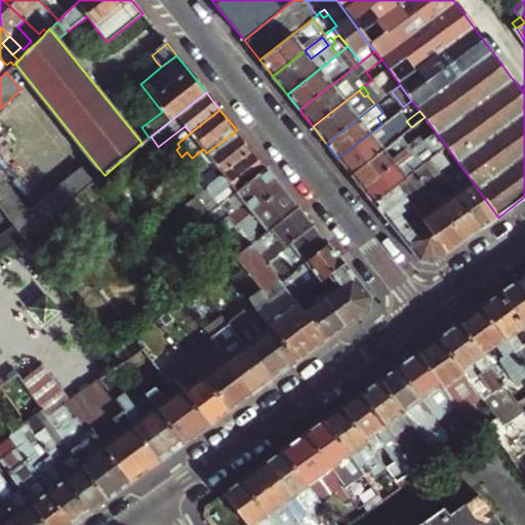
[(388,119),(382,113),(377,117),(381,124),(382,123),(387,120),(388,119)]
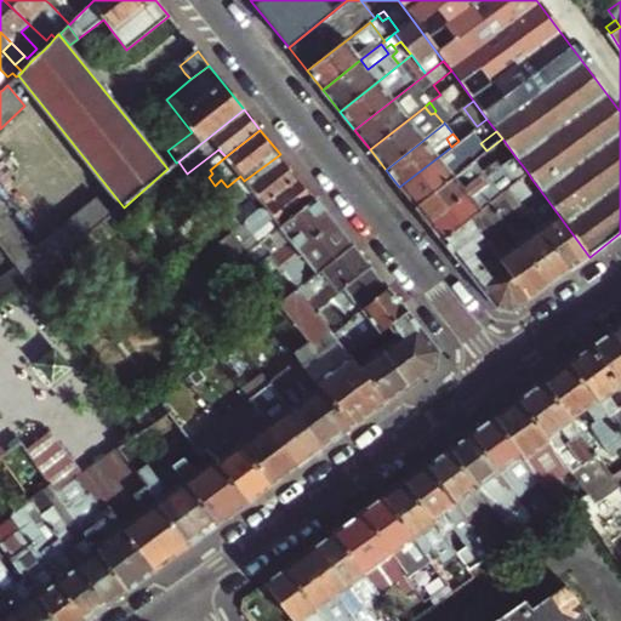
[(453,146),(451,147),(399,187),(415,208),(478,158),(486,151),(480,143),(478,138),(462,149),(459,153),(453,146)]
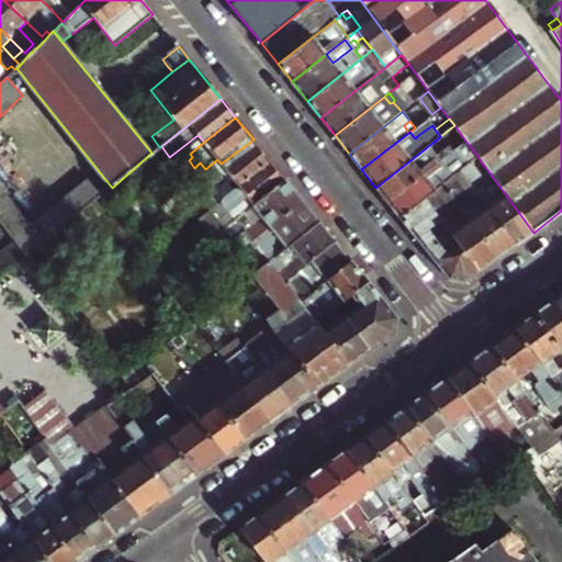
[(465,141),(454,125),(445,133),(452,143),(457,148),(465,141)]
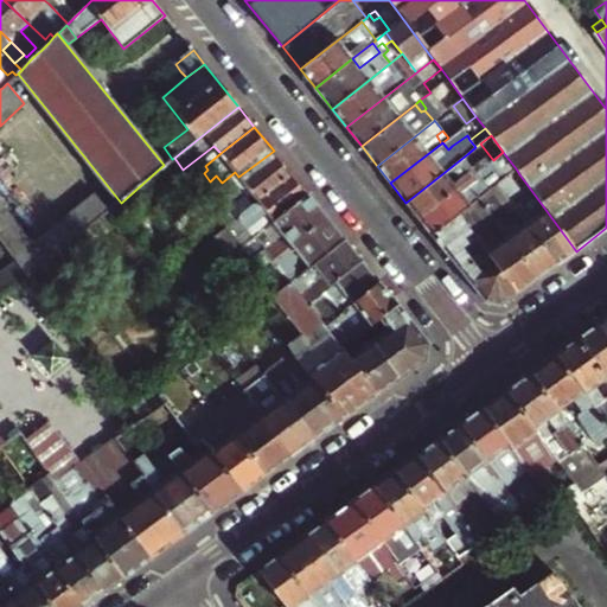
[(452,146),(447,139),(442,142),(448,149),(452,146)]
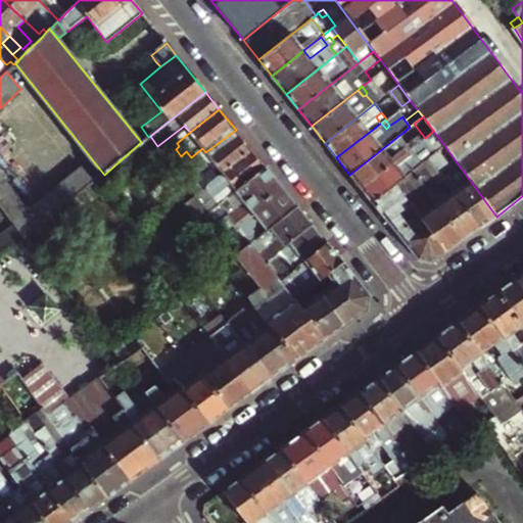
[(173,146),(177,143),(190,132),(184,126),(157,146),(162,152),(163,153),(173,146)]
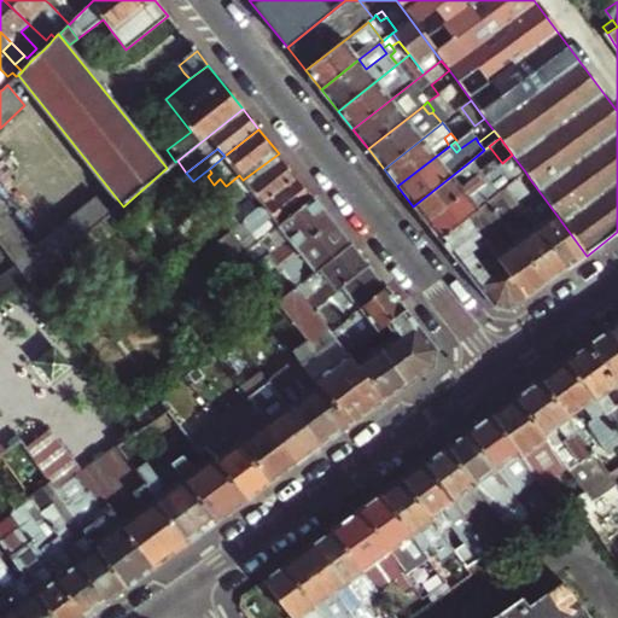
[(175,162),(167,150),(158,156),(168,168),(175,162)]
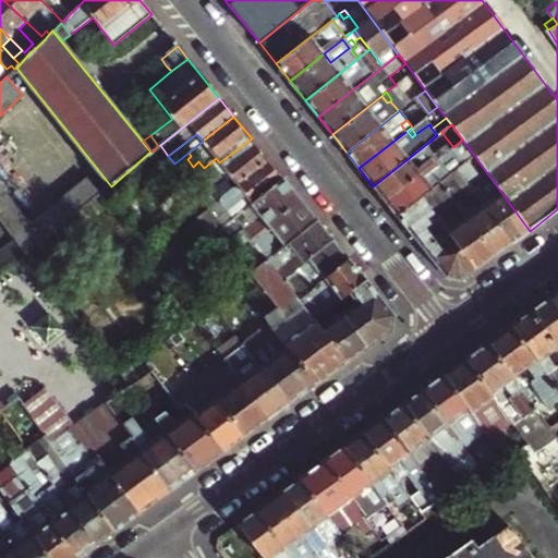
[(227,192),(268,160),(252,138),(219,162),(226,170),(216,178),(227,192)]
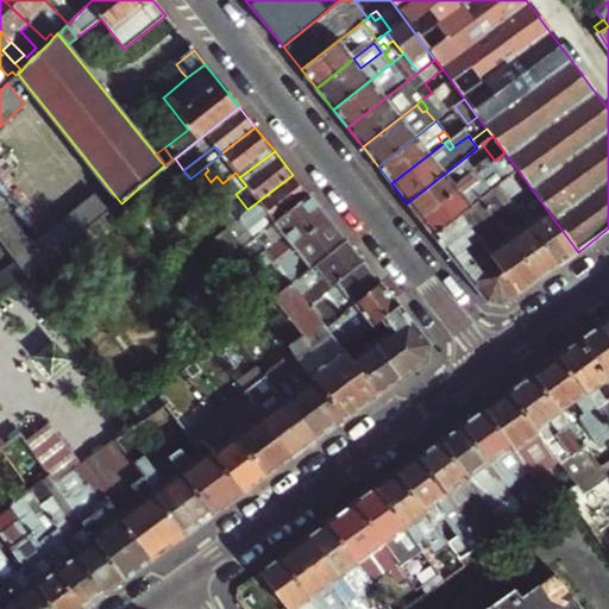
[(495,161),(487,167),(420,219),(434,237),(460,215),(479,200),(498,184),(518,169),(504,152),(495,161)]
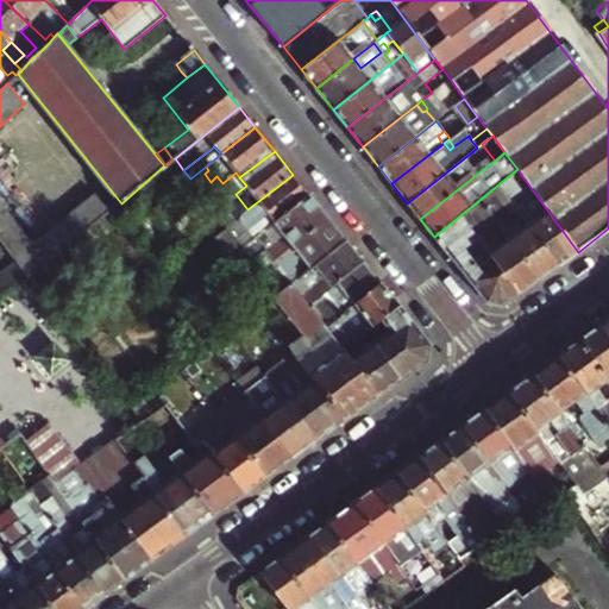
[(476,165),(469,155),(407,203),(420,219),(487,167),(483,161),(476,165)]
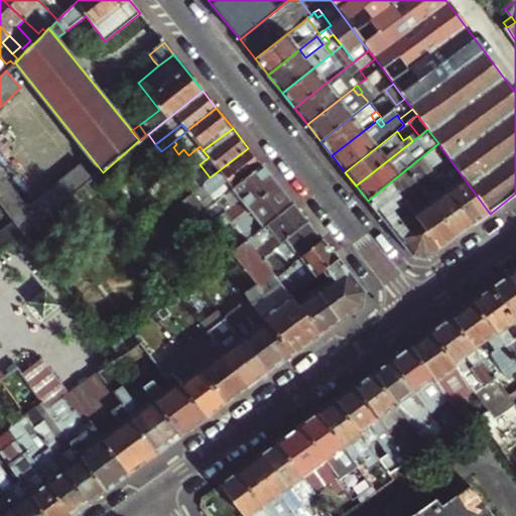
[(419,136),(415,131),(409,136),(412,141),(419,136)]
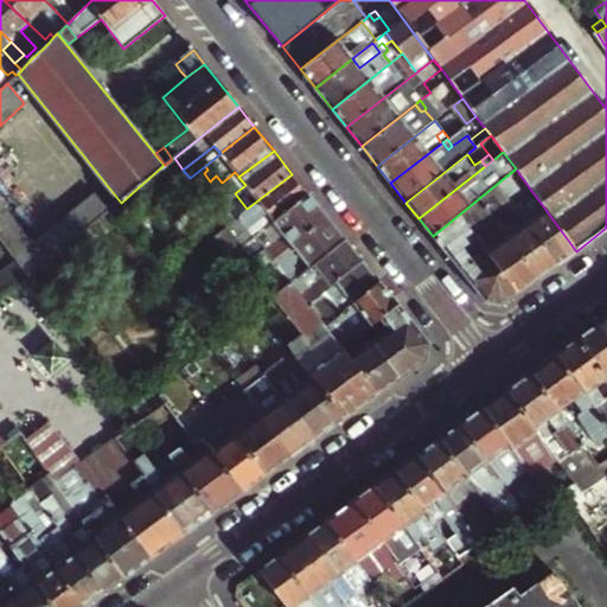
[(519,174),(516,168),(497,184),(505,196),(512,191),(506,184),(513,180),(519,174)]
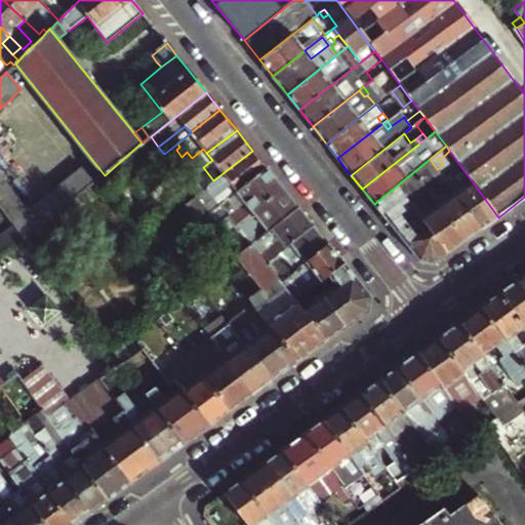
[(173,147),(164,154),(172,163),(182,157),(176,150),(173,147)]
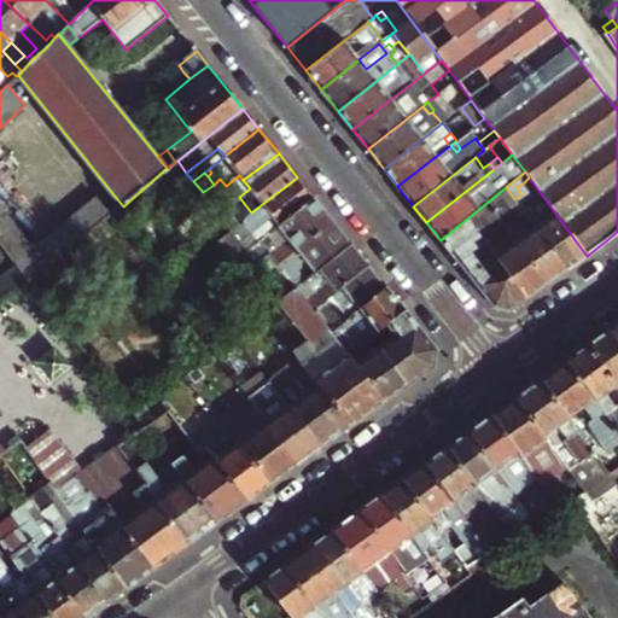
[(278,227),(314,198),(297,178),(251,213),(243,220),(248,225),(243,228),(249,237),(272,220),(278,227)]
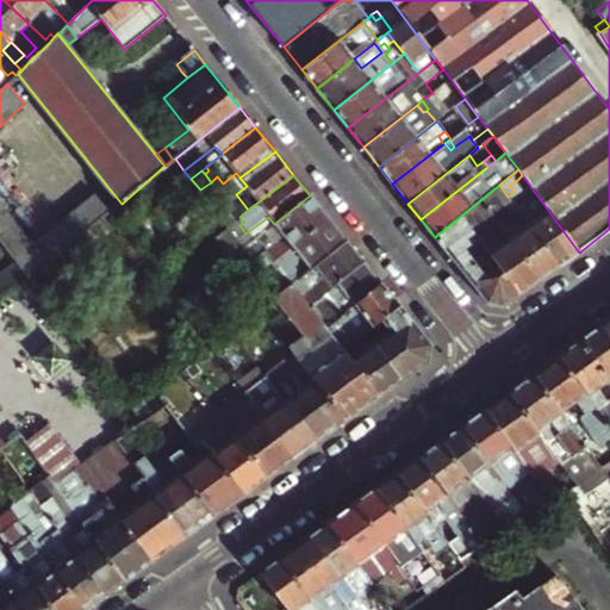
[(217,176),(211,182),(216,188),(223,184),(217,176)]
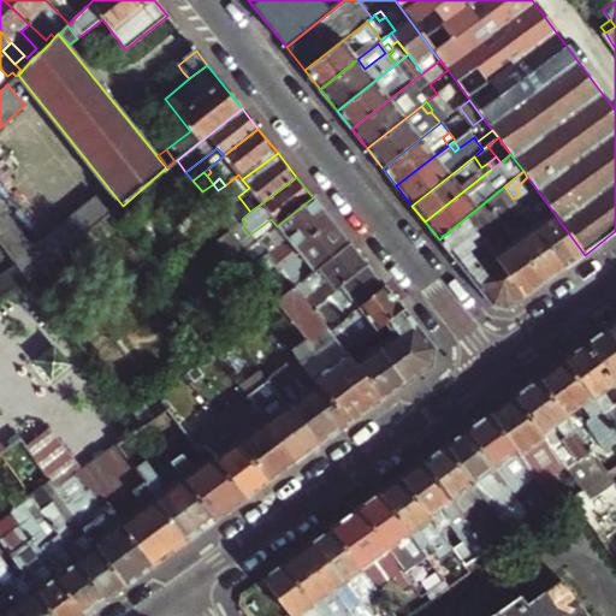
[(520,194),(513,199),(564,270),(585,255),(542,196),(534,202),(521,183),(514,187),(520,194)]
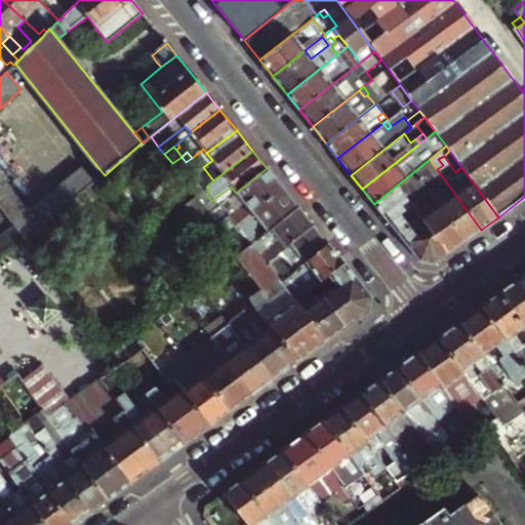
[(481,230),(437,169),(430,159),(413,172),(417,177),(428,193),(463,242),(481,230)]
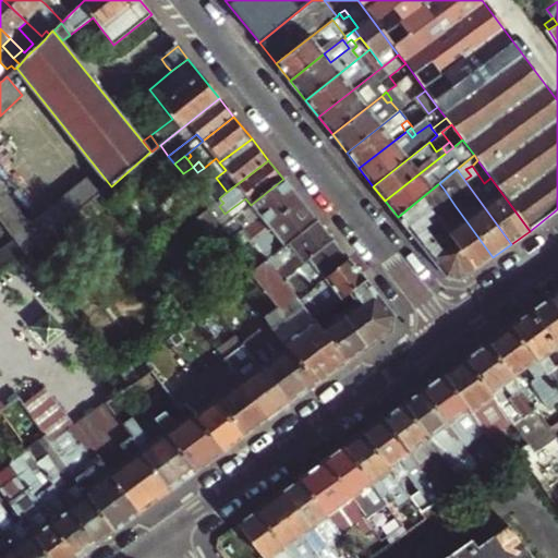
[(31,221),(0,184),(0,217),(27,251),(105,190),(92,173),(31,221)]
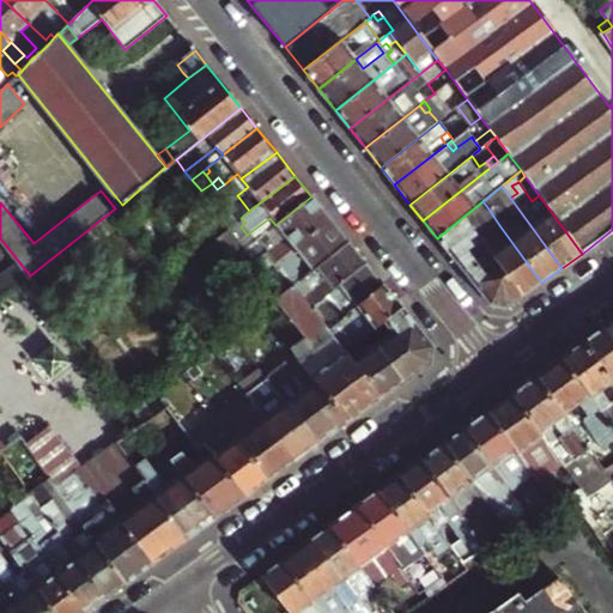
[(220,194),(210,202),(229,228),(240,219),(220,194)]
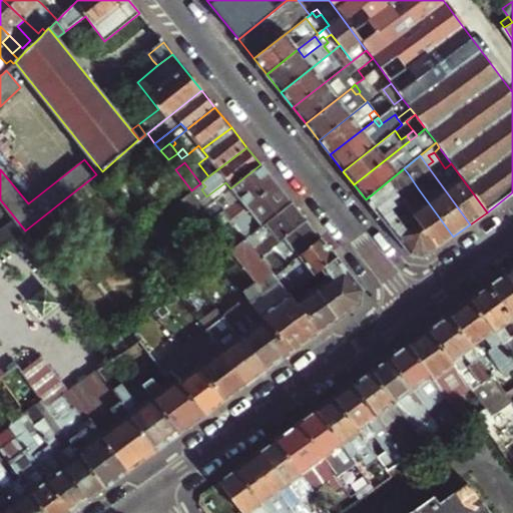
[(277,183),(261,164),(230,188),(223,193),(231,203),(228,206),(223,209),(227,213),(216,221),(220,227),(277,183)]
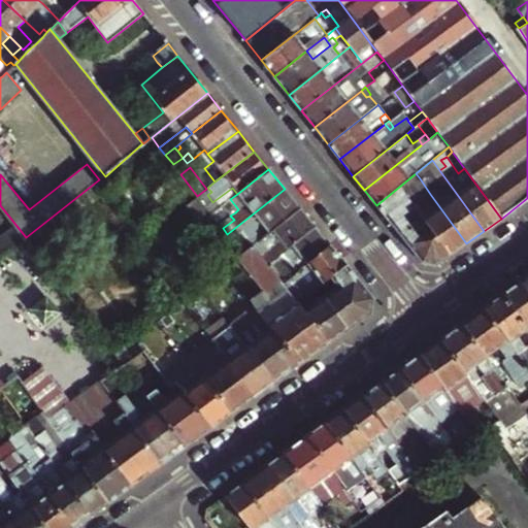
[(420,178),(416,173),(399,187),(405,196),(410,193),(407,188),(413,184),(420,178)]
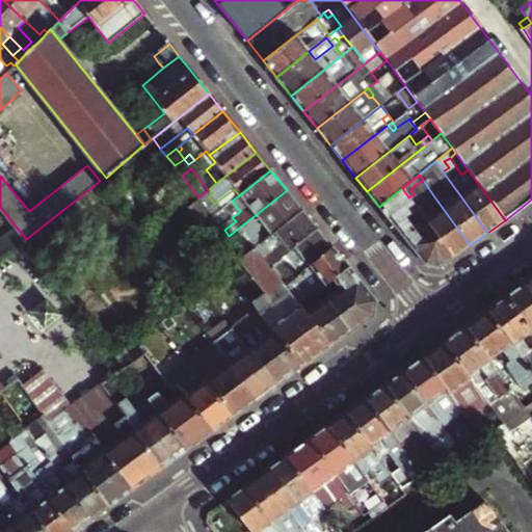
[(408,197),(423,217),(452,258),(470,245),(433,195),(427,200),(416,185),(410,189),(414,194),(408,197)]
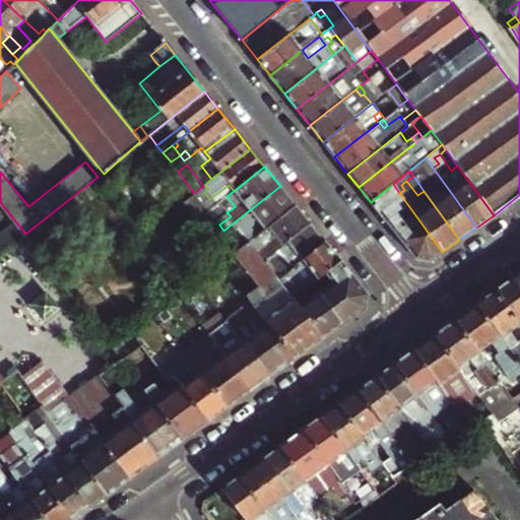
[(413,212),(399,193),(393,184),(371,202),(385,220),(400,208),(402,210),(406,209),(410,214),(413,212)]
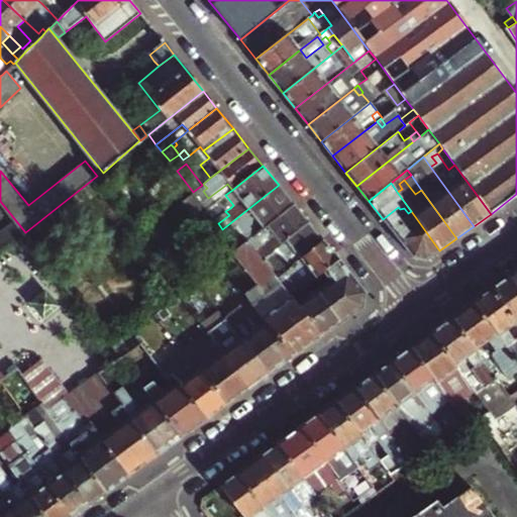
[(207,188),(203,184),(202,185),(193,192),(207,209),(213,205),(208,198),(203,191),(207,188)]
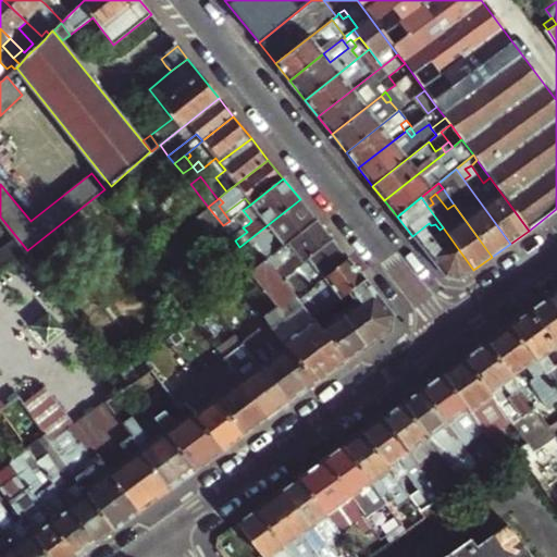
[(317,220),(300,199),(239,247),(249,259),(255,255),(251,250),(258,249),(265,259),(268,258),(317,220)]
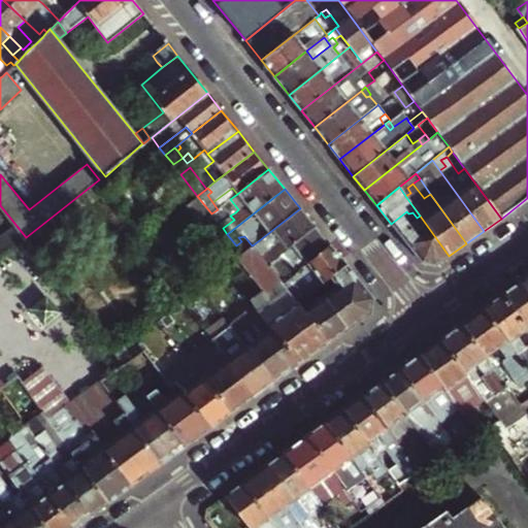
[(238,209),(230,199),(227,201),(235,212),(238,209)]
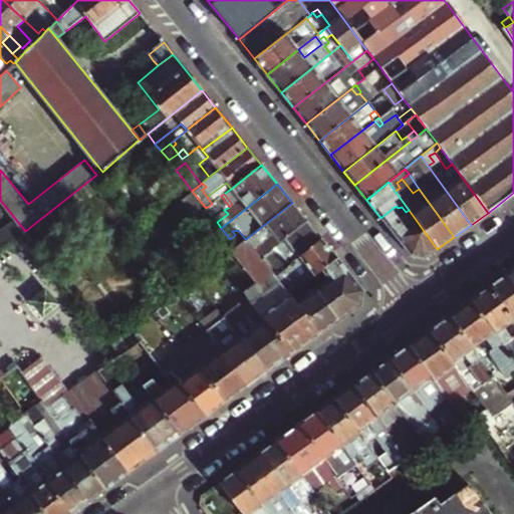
[(280,241),(306,221),(292,203),(247,238),(261,256),(276,245),(280,250),(285,247),(280,241)]
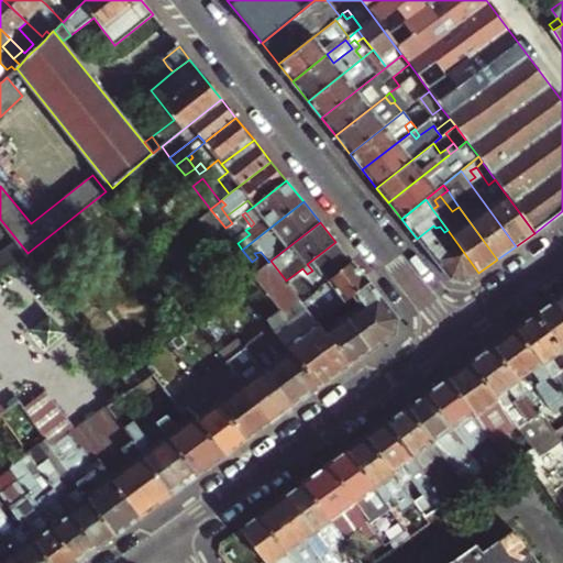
[(433,225),(417,239),(449,279),(467,282),(478,273),(448,230),(444,232),(440,227),(435,228),(433,225)]
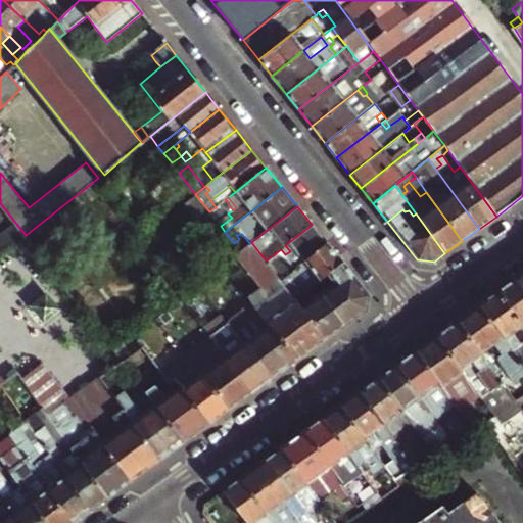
[(312,225),(285,245),(290,251),(285,254),(281,249),(266,260),(280,280),(327,243),(312,225)]
